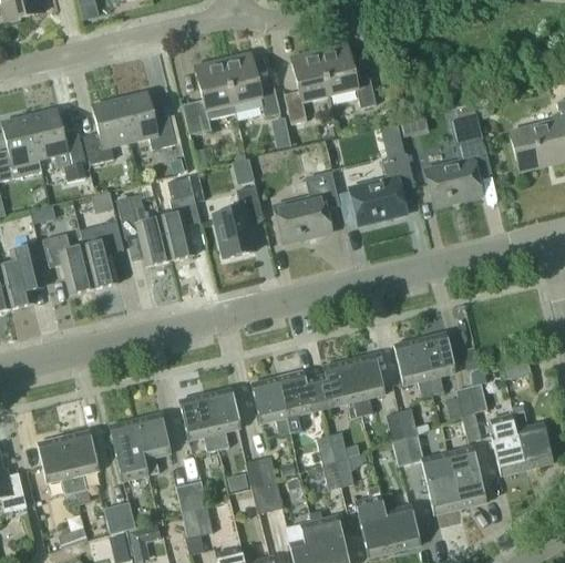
[(0,0),(0,1),(2,1),(7,19),(43,10),(41,0),(0,0)]
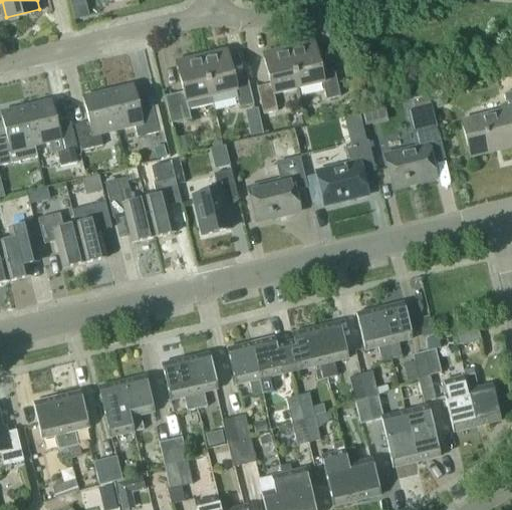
[(86,3),(74,5),(76,14),(88,11),(86,3)]
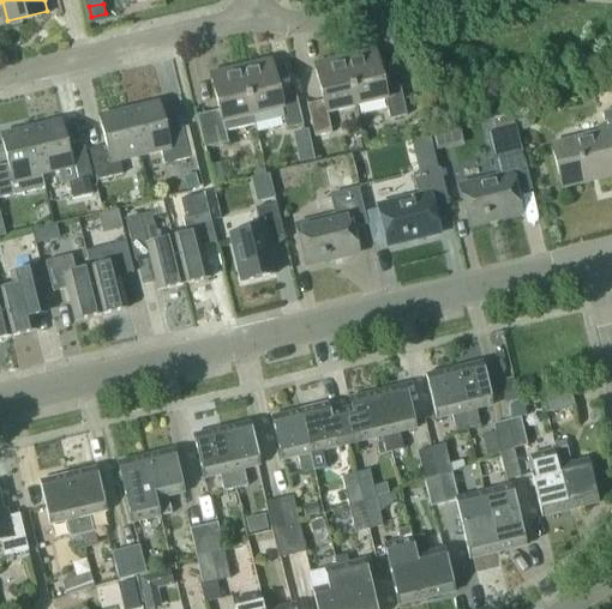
[(347,54),(358,103),(387,96),(391,116),(408,112),(401,80),(385,84),(377,47),(347,54)]
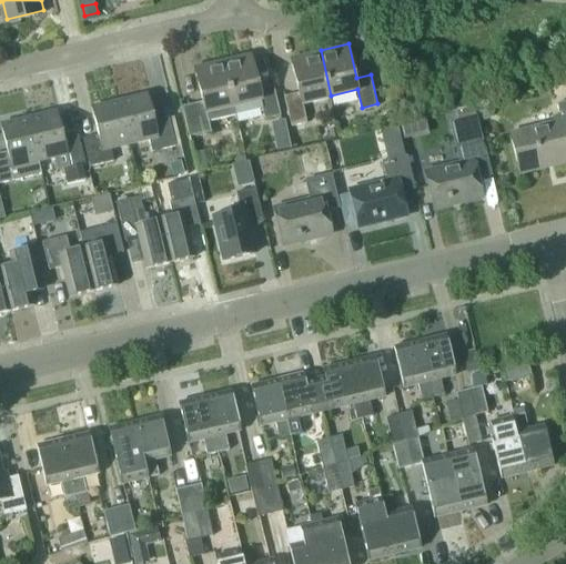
[(303,101),(331,96),(321,50),(293,57),(300,91),(285,94),(292,123),(307,120),(303,101)]
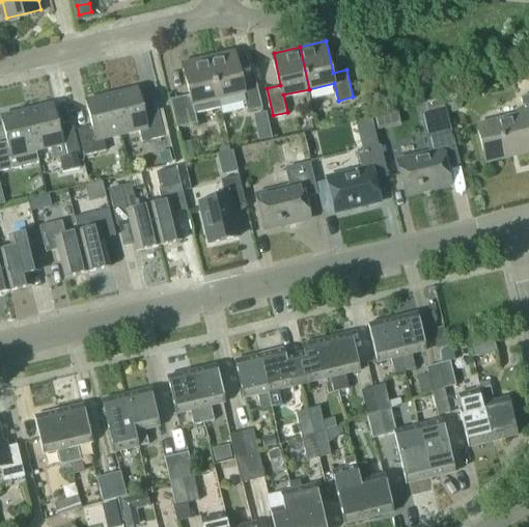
[(235,49),(209,55),(219,98),(221,105),(246,99),(248,108),(262,105),(256,78),(243,81),(235,49)]
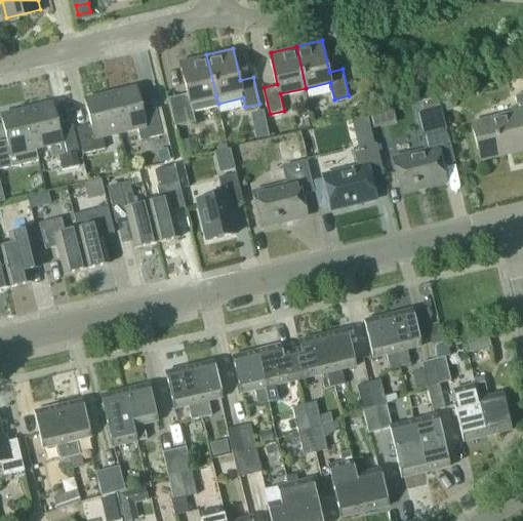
[(216,96),(206,54),(180,61),(188,92),(169,96),(175,123),(196,119),(193,110),(218,104),(216,96)]
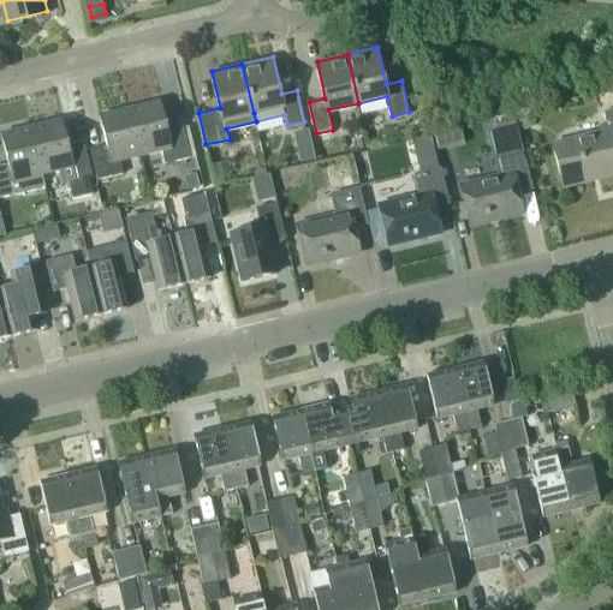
[(130,105),(142,153),(162,148),(165,161),(191,154),(184,124),(167,127),(160,97),(130,105)]
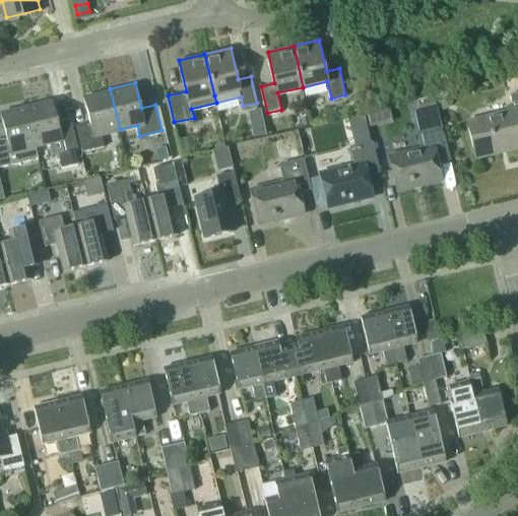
[(102,133),(120,129),(110,88),(84,94),(90,120),(77,123),(82,149),(105,144),(102,133)]
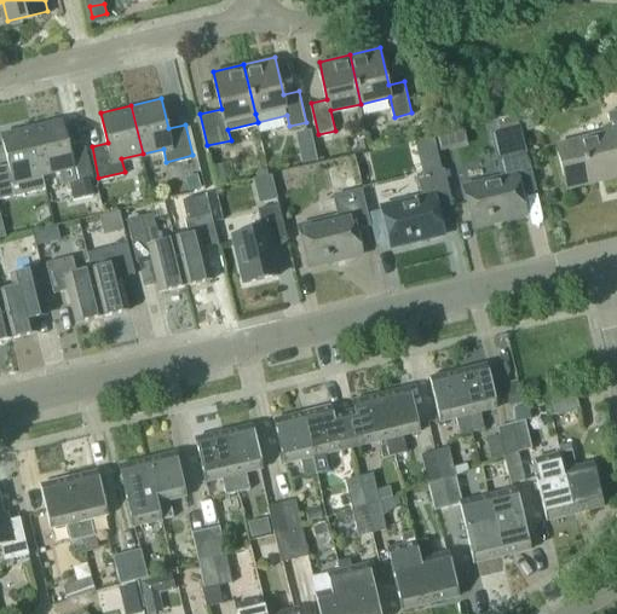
[(616,106),(609,109),(613,128),(561,142),(572,185),(616,174),(616,106)]
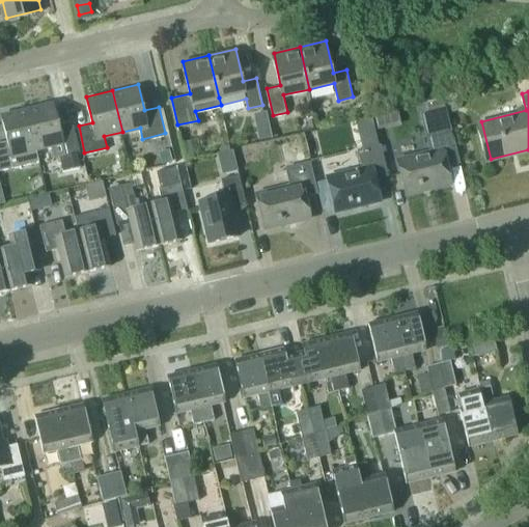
[(463,92),(449,95),(451,108),(458,107),(464,100),(463,92)]
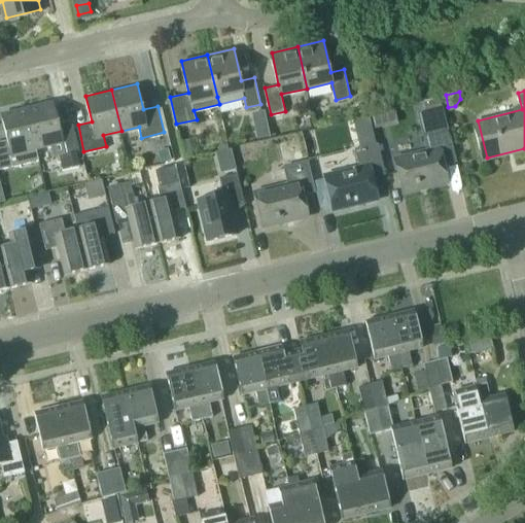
[(57,153),(59,152),(63,167),(80,163),(77,148),(79,148),(73,123),(59,126),(53,100),(28,106),(37,146),(55,142),(57,153)]
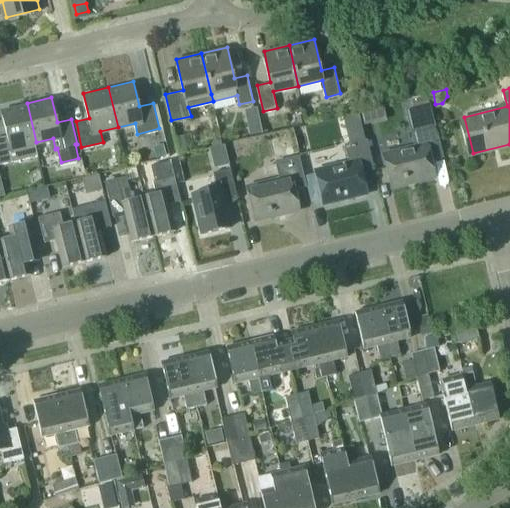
[(18,146),(36,142),(27,103),(2,109),(7,134),(0,135),(0,161),(21,157),(18,146)]
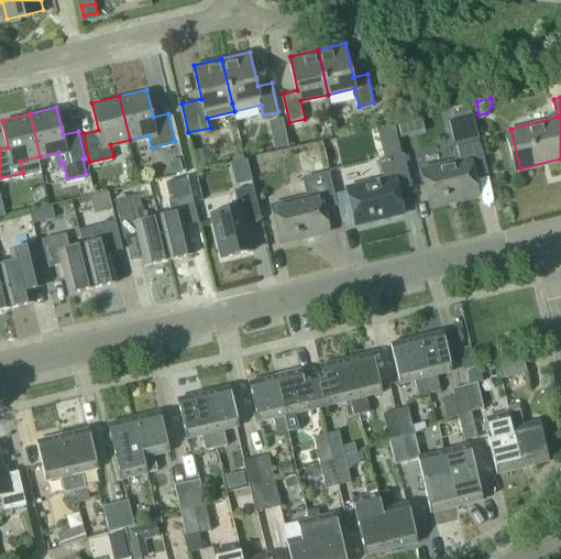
[(475,116),(450,121),(459,159),(422,167),(431,205),(479,193),(473,170),(487,166),(475,116)]
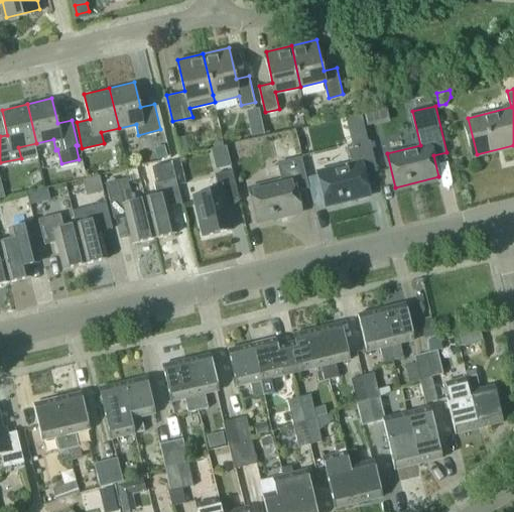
[(362,111),(346,115),(353,142),(369,138),(362,111)]
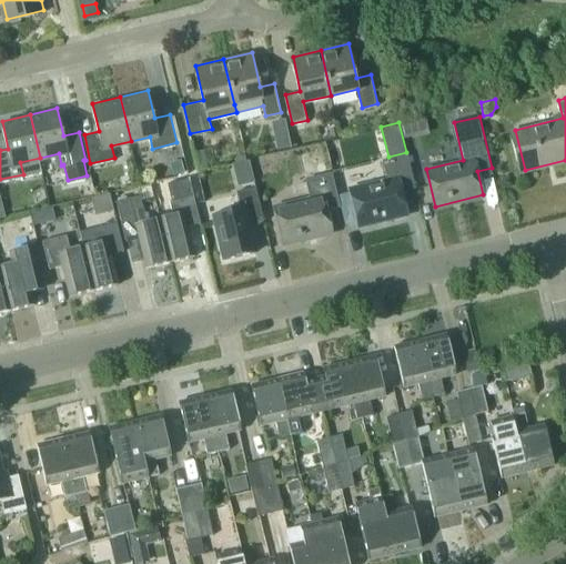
[(289,133),(276,136),(279,148),(291,145),(289,133)]
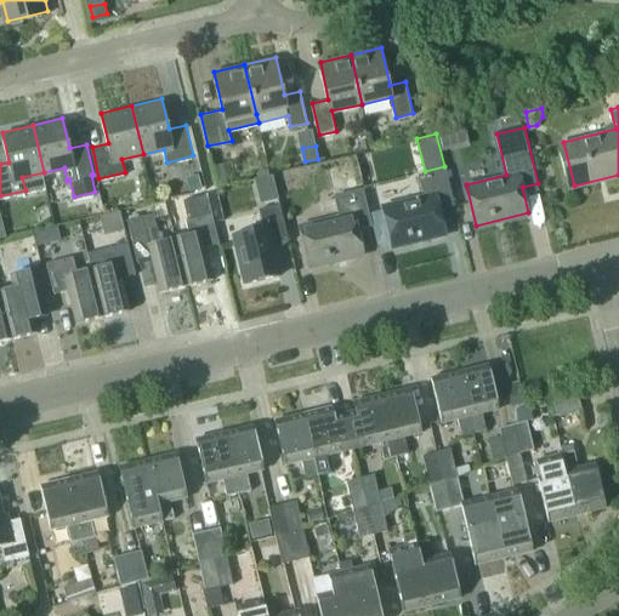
[(439,207),(455,204),(446,166),(444,166),(425,171),(419,172),(425,194),(384,205),(393,245),(446,232),(439,207)]
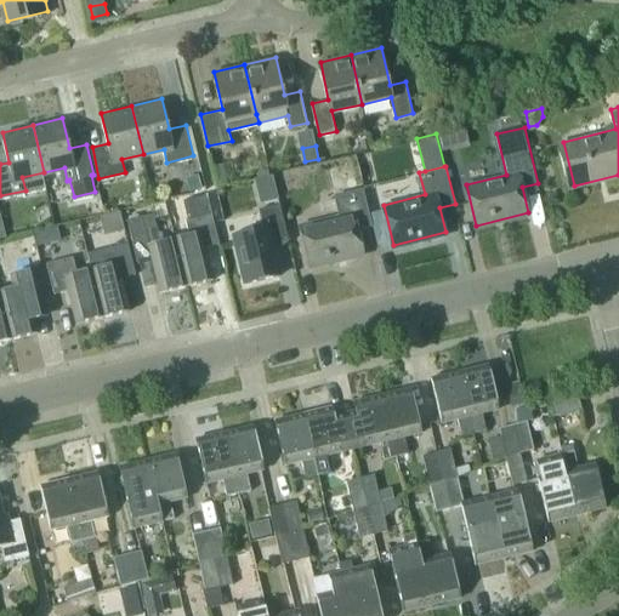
[(260,176),(259,176),(261,186),(276,182),(273,172),(271,174),(260,176)]
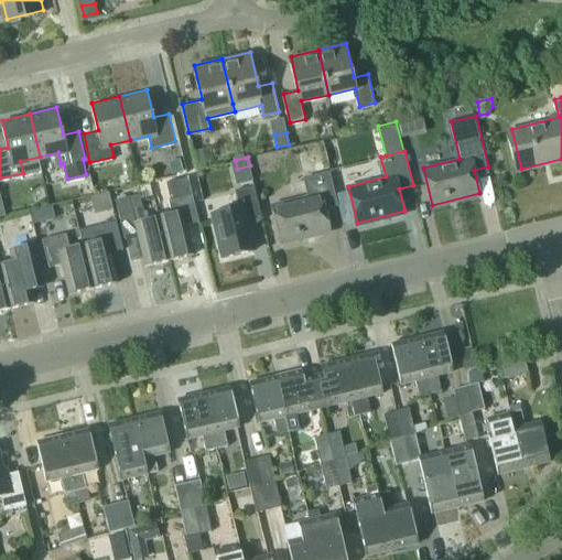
[(175,160),(172,164),(174,172),(184,170),(181,158),(175,160)]
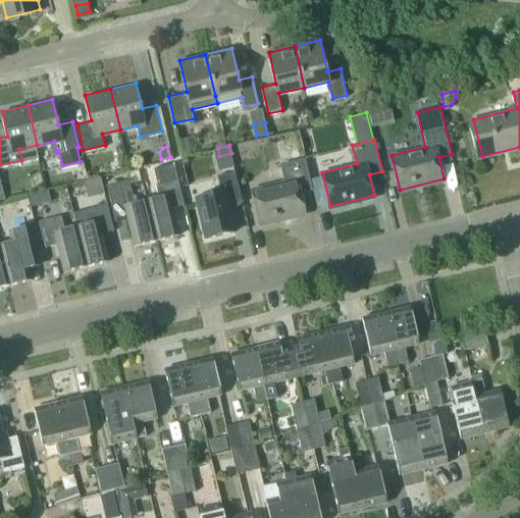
[(300,192),(313,188),(305,156),(282,162),(287,180),(253,189),(261,223),(305,212),(300,192)]
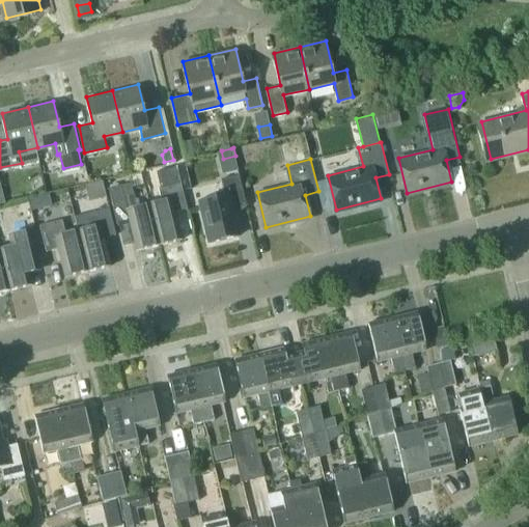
[(188,206),(182,179),(176,160),(166,163),(171,183),(159,186),(162,199),(150,202),(160,243),(183,237),(176,210),(188,206)]
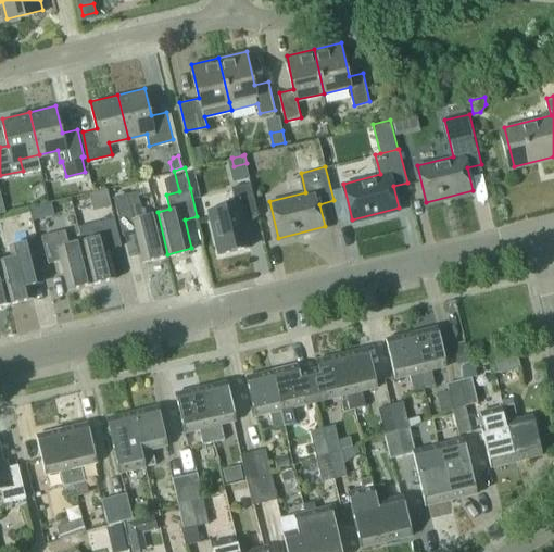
[(212,212),(222,254),(251,248),(244,217),(259,213),(252,184),(233,188),(237,205),(212,212)]
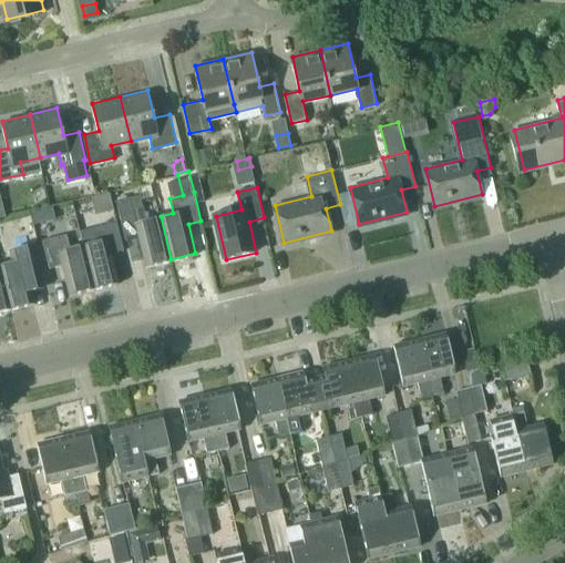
[(147,265),(171,259),(161,216),(147,219),(144,204),(133,207),(130,195),(117,198),(126,238),(140,235),(147,265)]
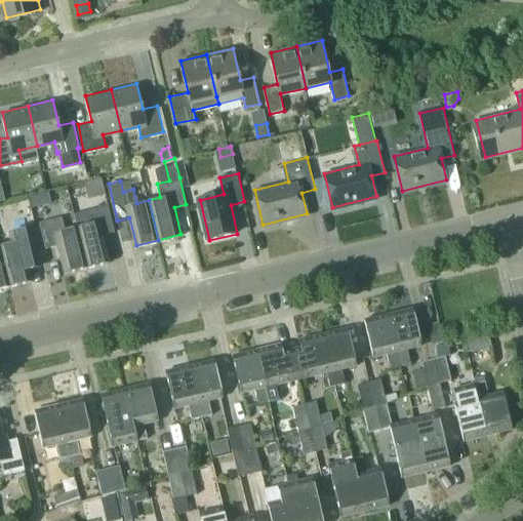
[(78,226),(87,266),(110,261),(104,233),(115,230),(109,203),(86,209),(90,224),(78,226)]
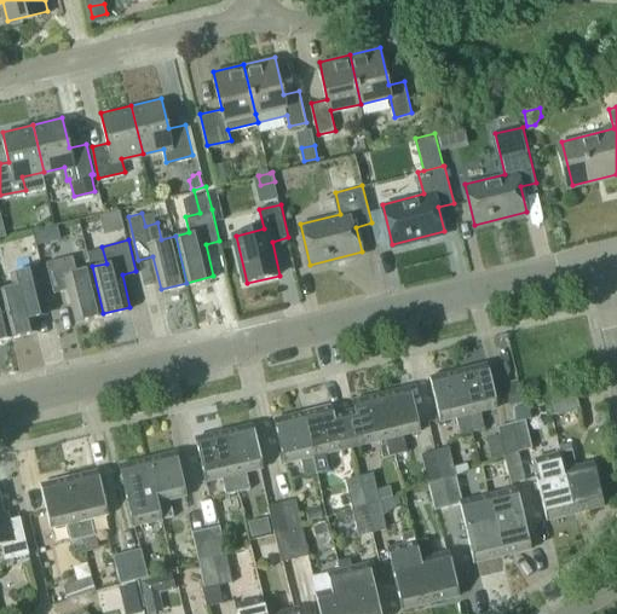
[(78,320),(103,313),(92,266),(78,270),(74,253),(47,260),(55,290),(69,288),(78,320)]
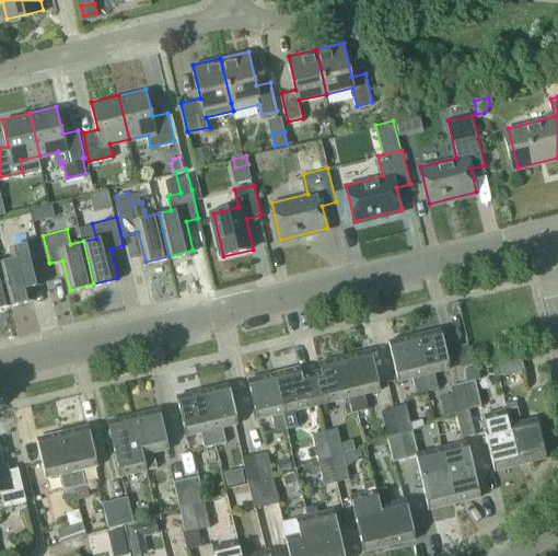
[(34,298),(33,294),(32,287),(44,284),(34,240),(10,246),(13,258),(0,261),(10,304),(34,298)]
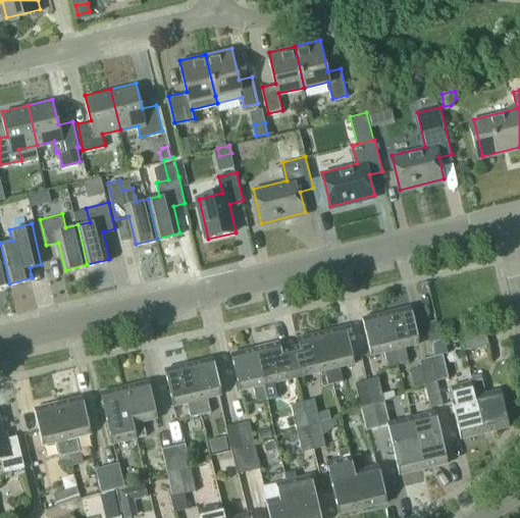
[(0,243),(0,285),(9,283),(0,243)]
